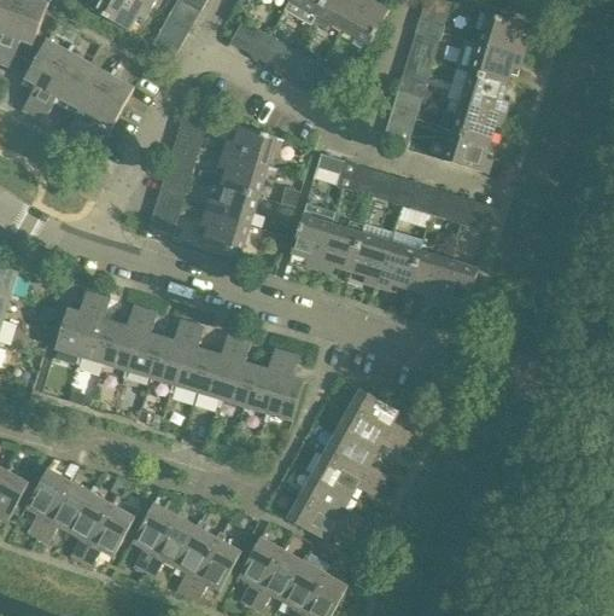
[(0,58),(21,0),(0,0),(0,58)]
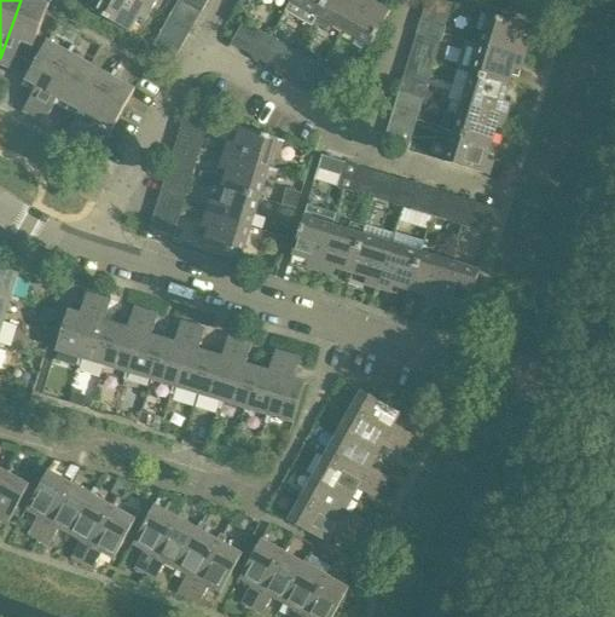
[(32,46),(47,4),(38,0),(21,0),(0,58),(0,65),(9,68),(18,41),(32,46)]
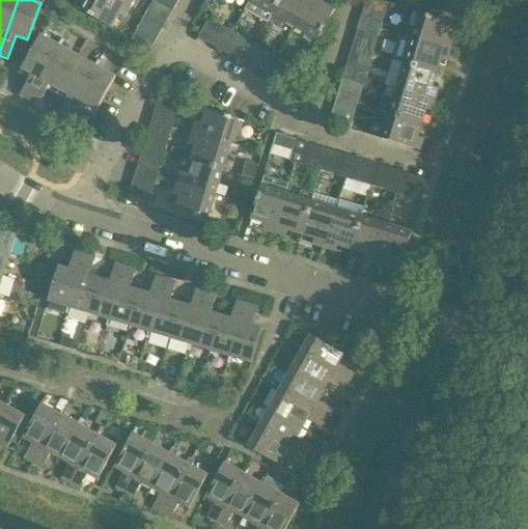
[(112,27),(124,4),(117,0),(86,0),(81,10),(112,27)]
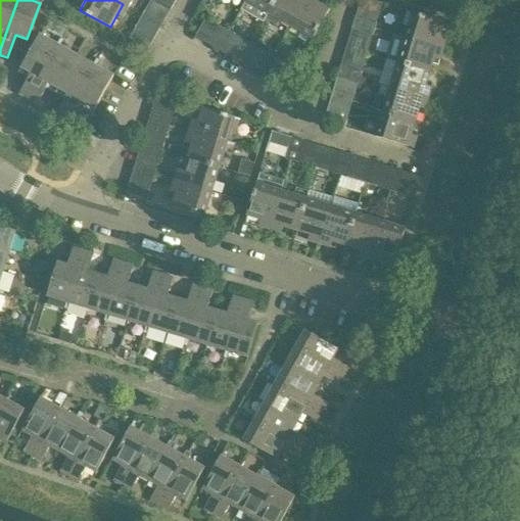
[(170,9),(175,0),(162,0),(160,4),(170,9)]
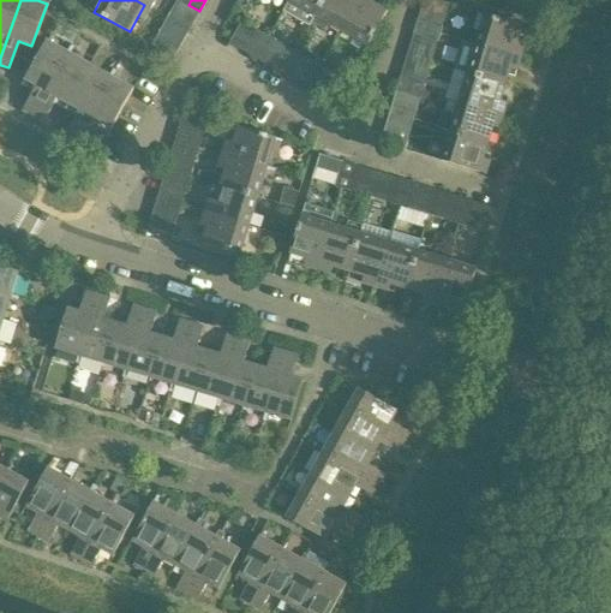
[(316,17),(324,0),(289,0),(288,1),(286,0),(283,0),(279,10),(305,24),(311,13),(316,17)]
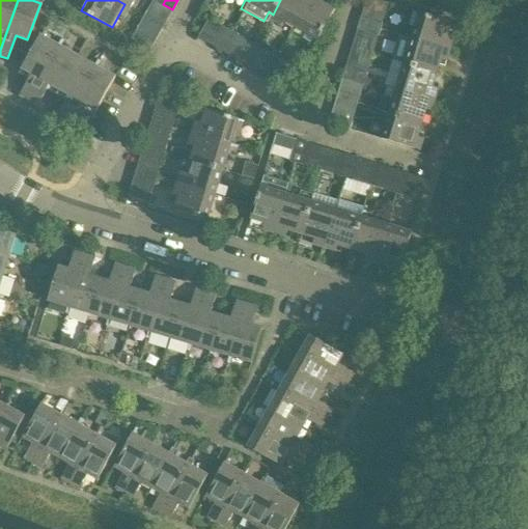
[(295,26),(309,0),(280,0),(273,15),(295,26)]
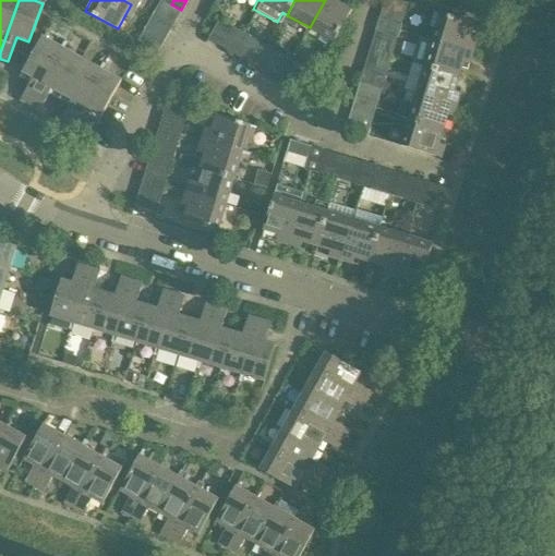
[(334,41),(351,10),(334,0),(325,0),(310,27),(334,41)]
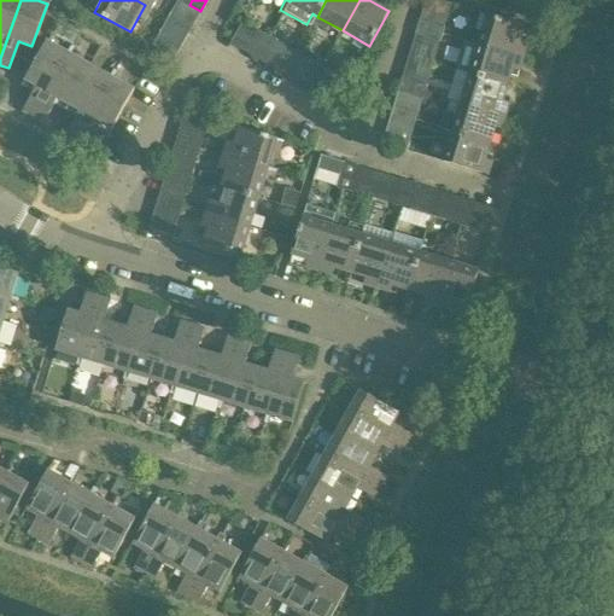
[(516,54),(525,27),(485,15),(477,44),(516,54)]
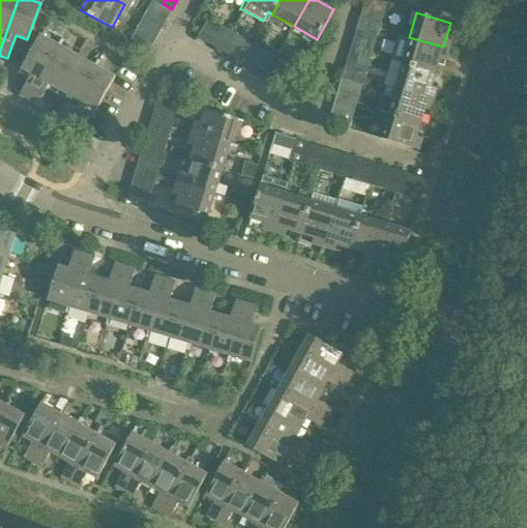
[(367,31),(371,19),(359,15),(355,28),(367,31)]
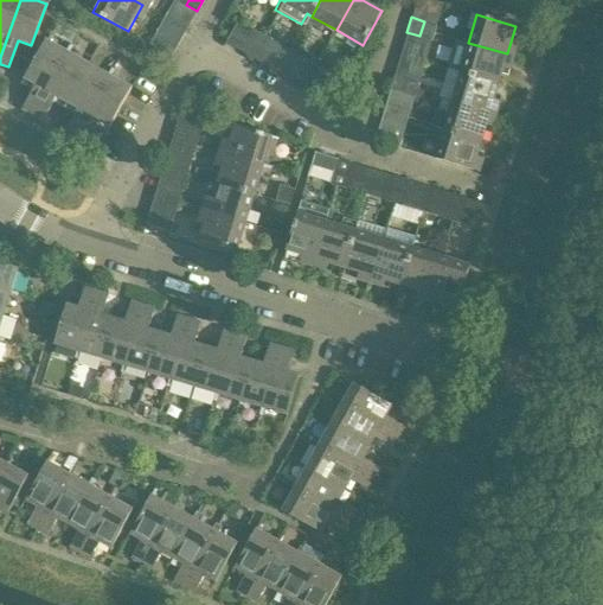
[(431,39),(436,24),(424,21),(419,36),(431,39)]
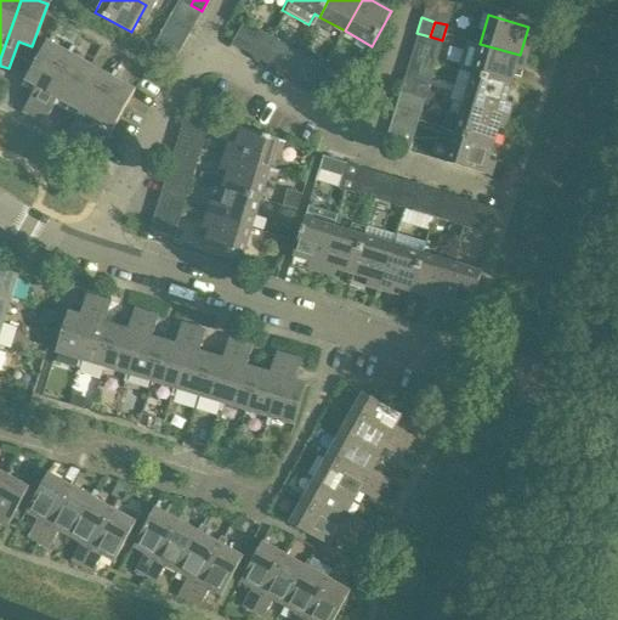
[(272,52),(278,40),(265,32),(258,45),(272,52)]
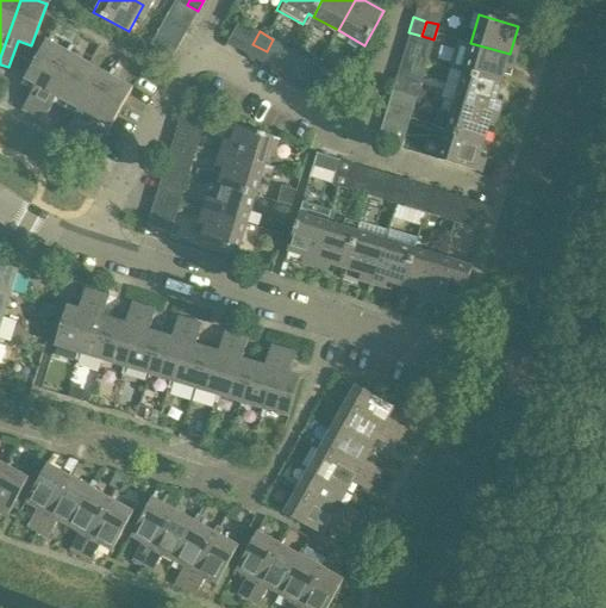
[(174,56),(179,48),(156,35),(150,44),(174,56)]
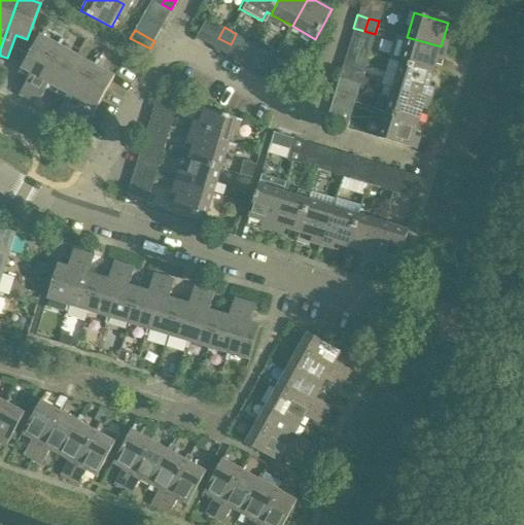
[(31,74),(49,40),(38,34),(20,68),(29,73),(31,74)]
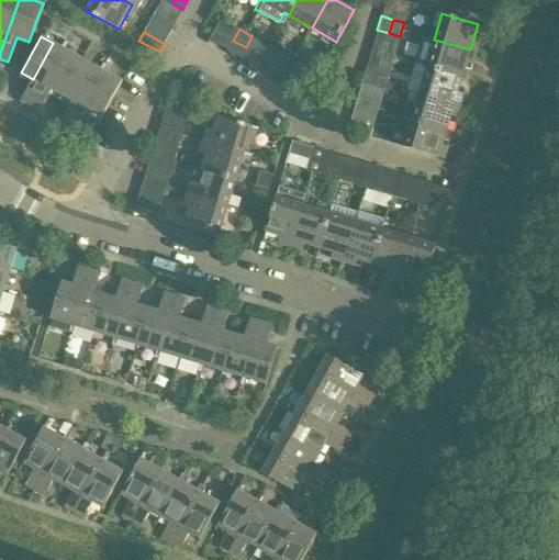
[(462,77),(470,49),(434,40),(426,66),(462,77)]
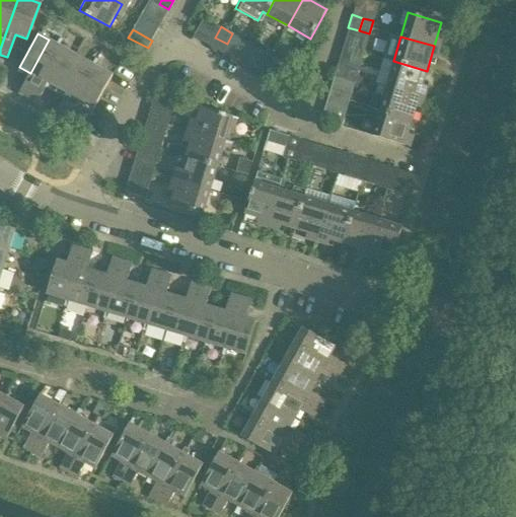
[(221,53),(227,44),(215,38),(210,47),(221,53)]
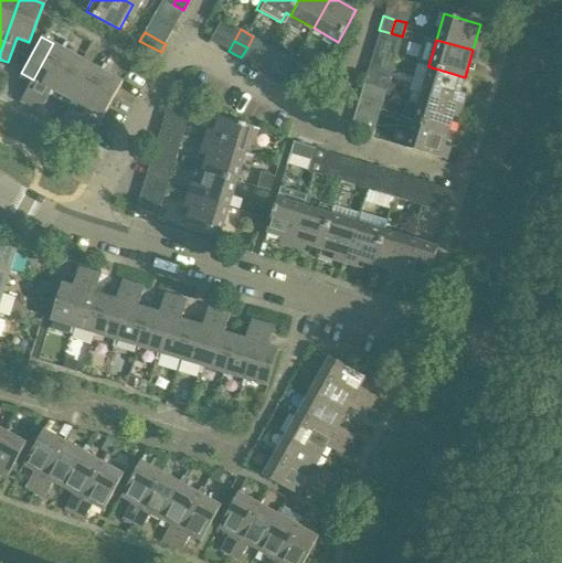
[(32,107),(64,50),(53,43),(33,80),(31,78),(19,101),(32,107)]
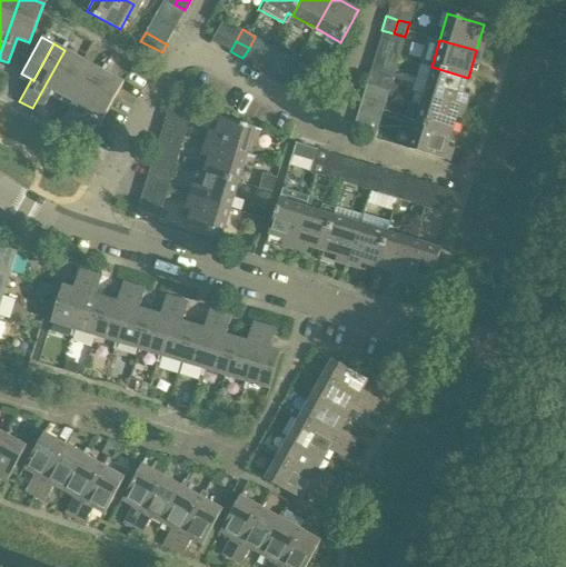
[(56,92),(76,56),(65,50),(32,108),(38,112),(51,89),(56,92)]
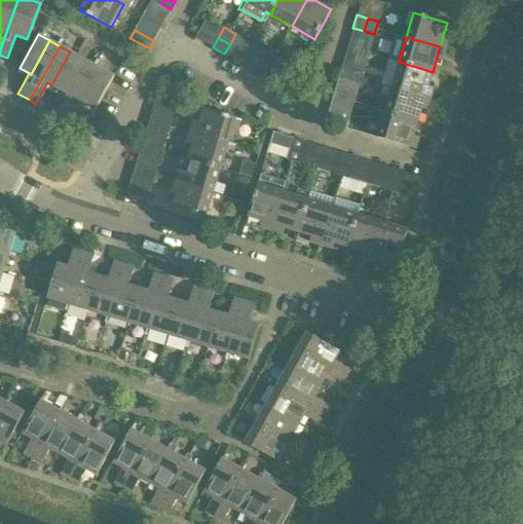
[(62,90),(80,58),(70,51),(51,85),(62,90)]
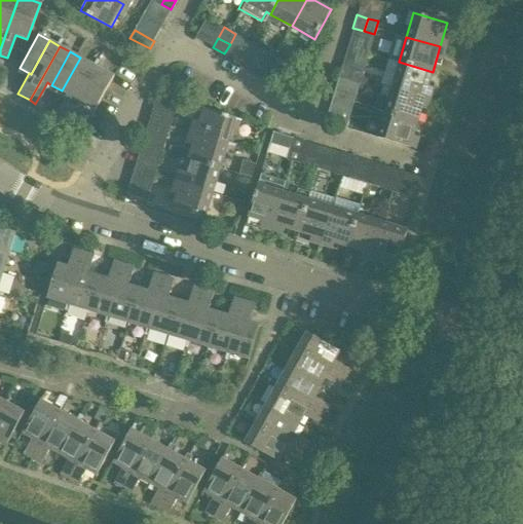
[(275,69),(281,60),(269,52),(264,62),(275,69)]
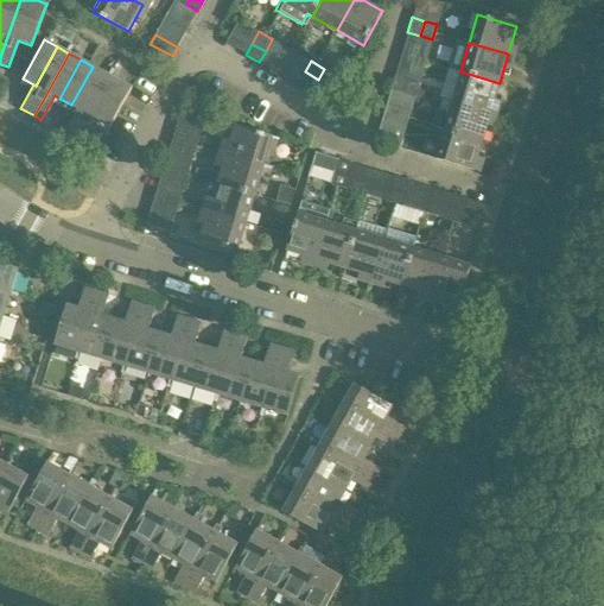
[(70,137),(106,74),(93,67),(71,105),(76,107),(62,132),(70,137)]
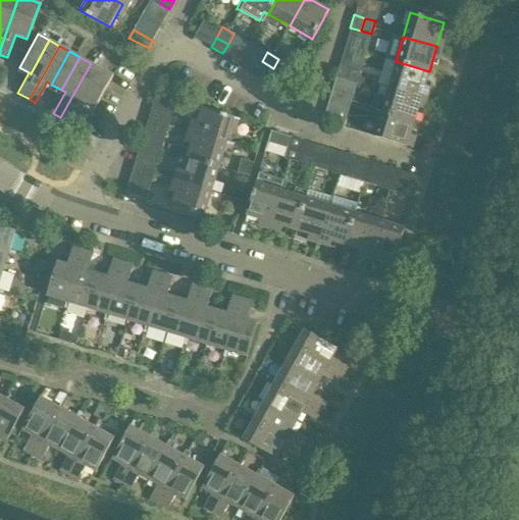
[(267,79),(273,68),(262,61),(256,71),(267,79)]
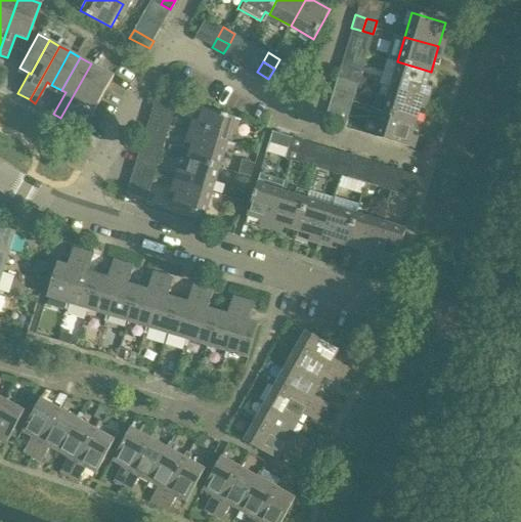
[(423,96),(431,72),(397,61),(390,86),(423,96)]
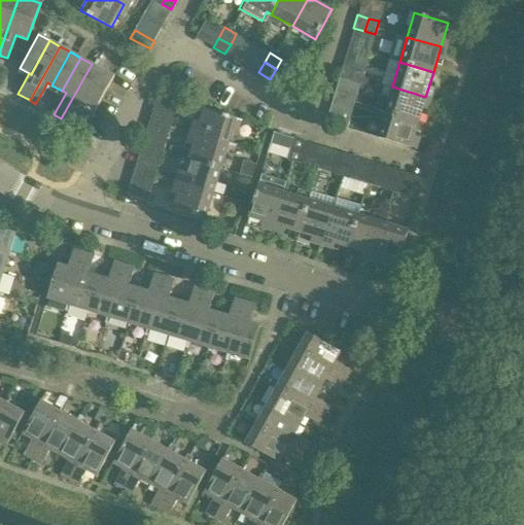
[(72,124),(83,103),(102,69),(92,64),(61,118),(72,124)]
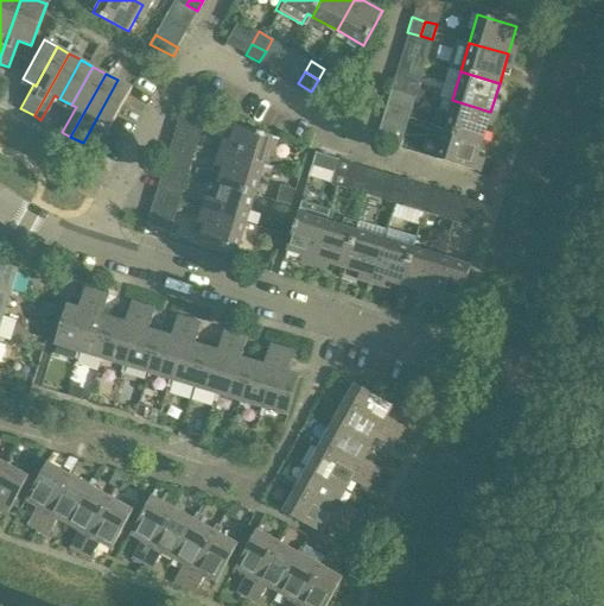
[(402,95),(407,79),(394,75),(389,90),(402,95)]
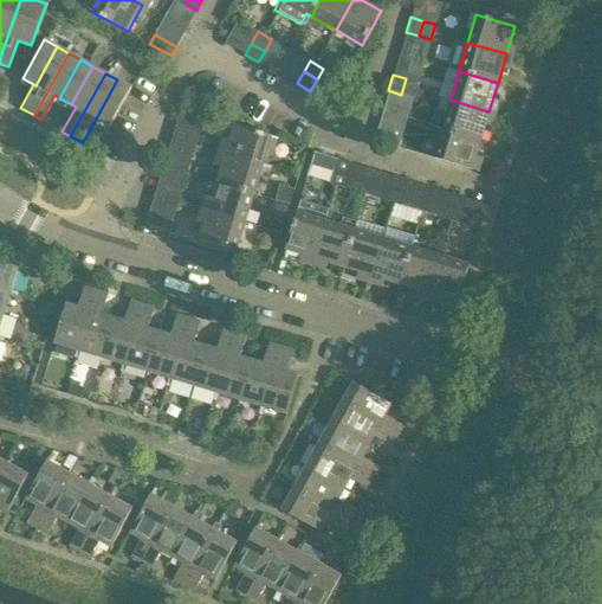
[(413,97),(418,82),(406,78),(401,95),(413,97)]
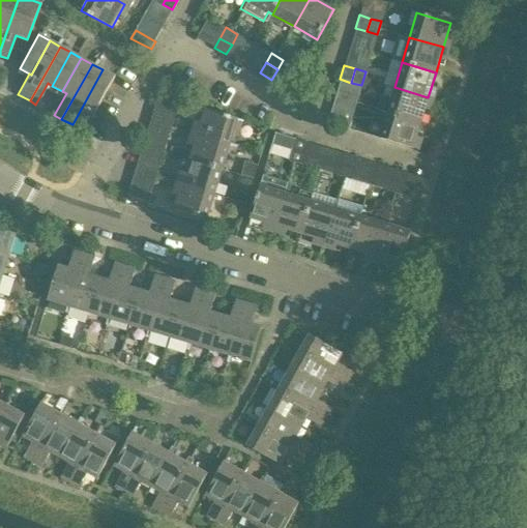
[(94,110),(113,76),(103,69),(84,104),(94,110)]
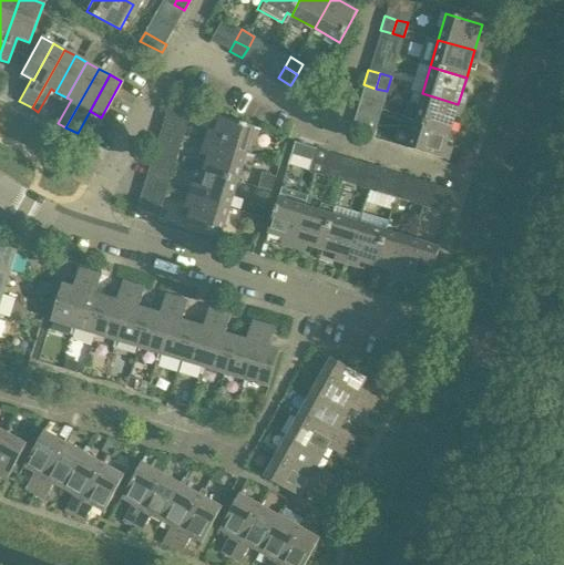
[(450,131),(458,104),(422,93),(414,120),(450,131)]
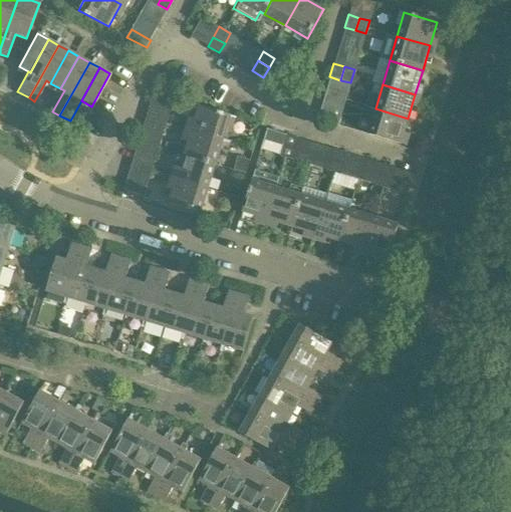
[(172,107),(175,99),(153,92),(151,101),(172,107)]
